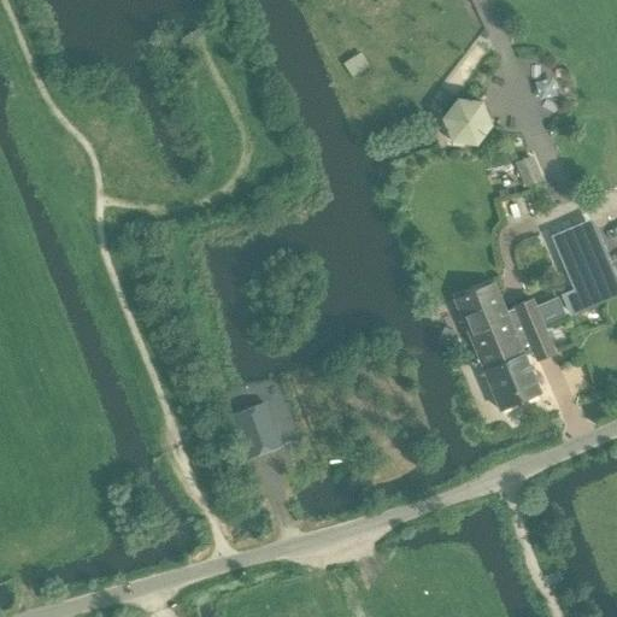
[(480,104),(456,100),(441,119),(451,142),(475,146),(489,127),(480,104)]
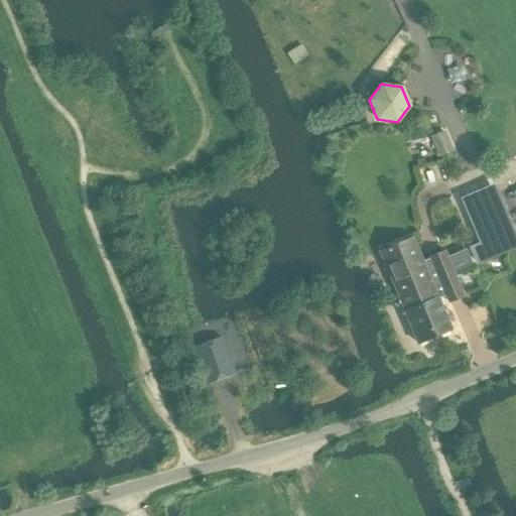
[(443,132),(431,137),(437,152),(449,147),(443,132)]
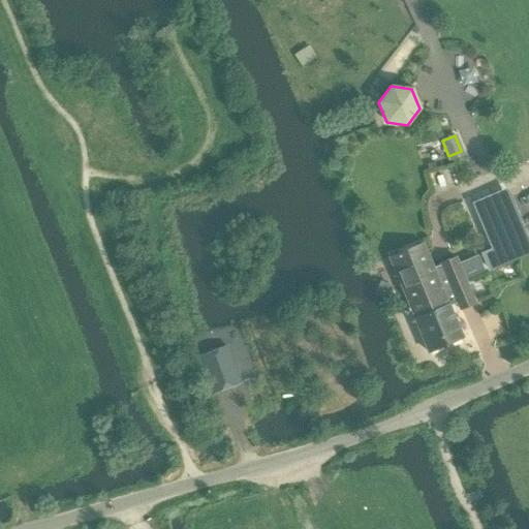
[(500,194),(474,206),(493,250),(483,254),(489,270),(525,253),(500,194)]
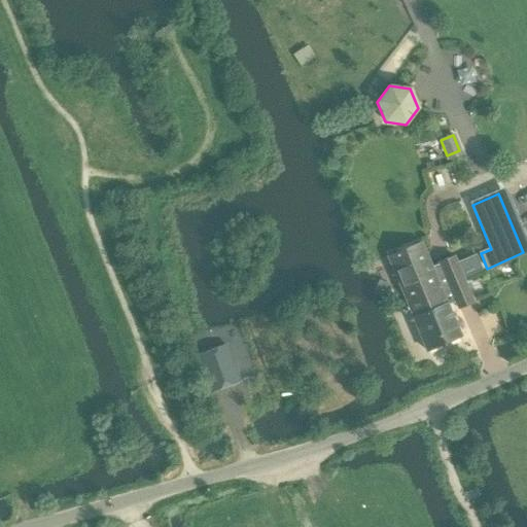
[(387,257),(407,304),(440,288),(441,289),(463,279),(454,256),(438,262),(438,264),(431,267),(421,243),(387,257)]
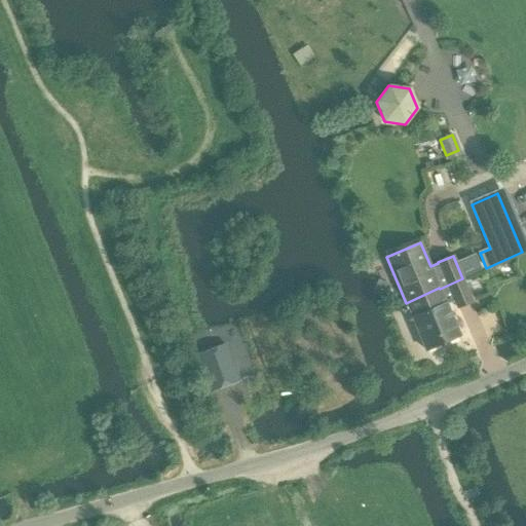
[(439,288),(406,303),(425,350),(459,336),(446,304),(454,301),(457,308),(472,302),(462,278),(440,289),(439,288)]
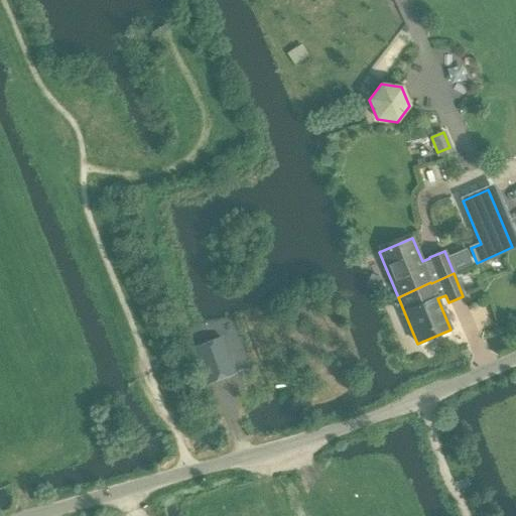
[(179,308),(168,311),(173,330),(184,327),(179,308)]
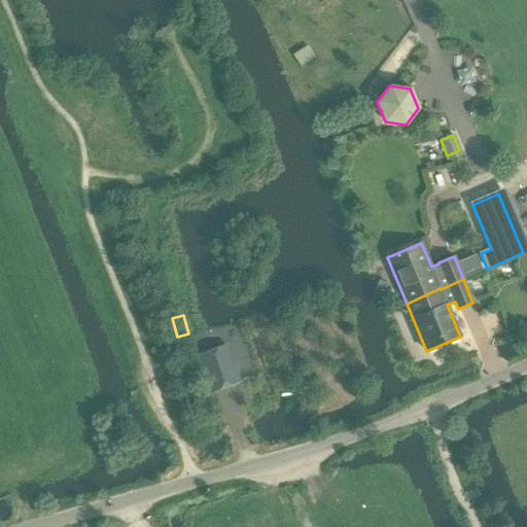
[(239,381),(225,346),(198,356),(211,391),(239,381)]
